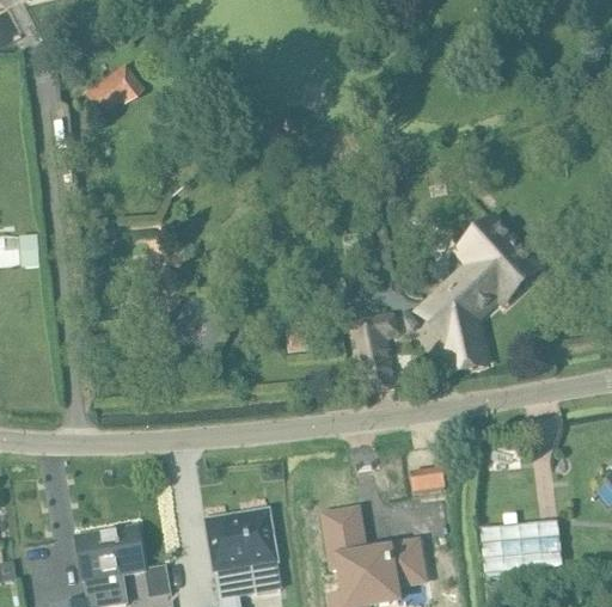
[(127,63),(84,94),(101,118),(123,100),(127,104),(146,89),(127,63)]
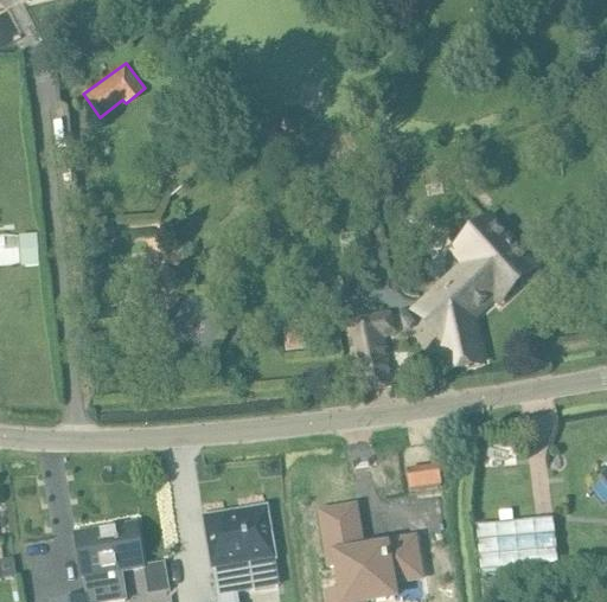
[(390,174),(370,177),(372,191),(393,187),(390,174)]
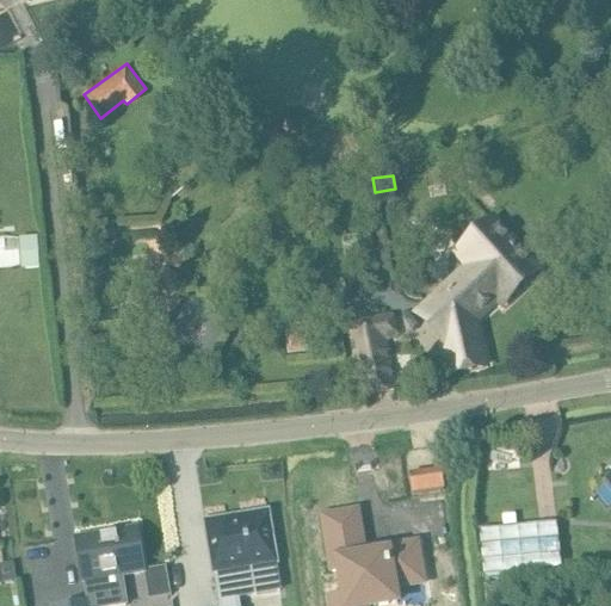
[(421,311),(443,335),(451,371),(485,364),(474,316),(532,263),(494,221),(461,252),(473,264),(421,311)]
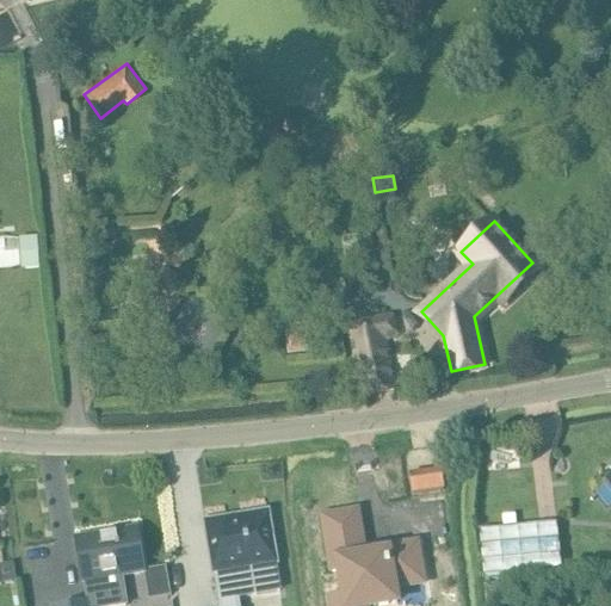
[(38,234),(19,235),(22,266),(41,265),(38,234)]
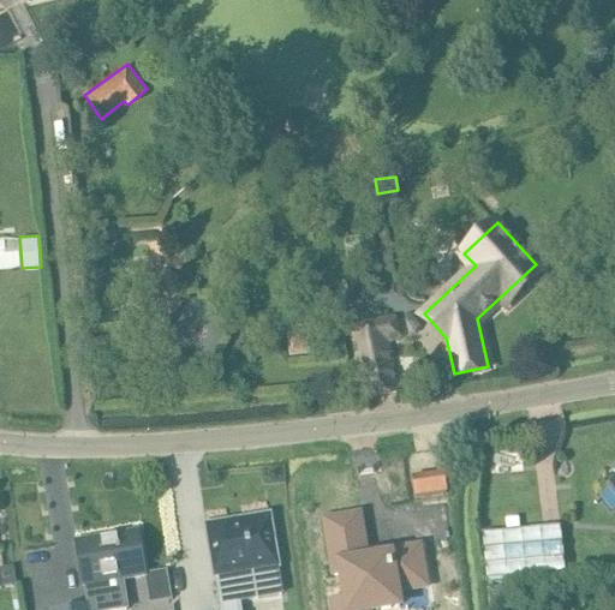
[(394,312),(352,322),(357,344),(369,395),(396,389),(386,336),(398,334),(394,312)]
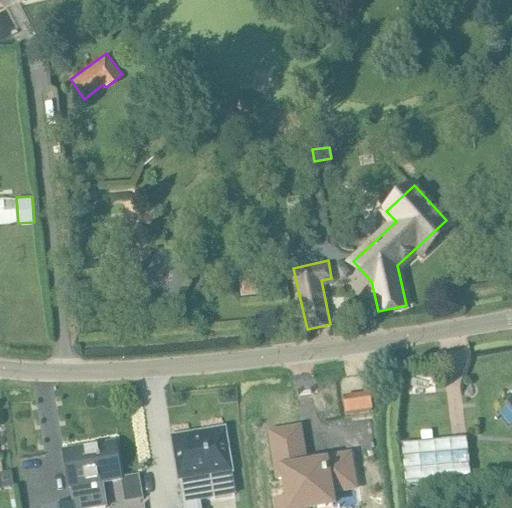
[(267,280),(266,269),(240,271),(242,294),(281,291),(280,279),(267,280)]
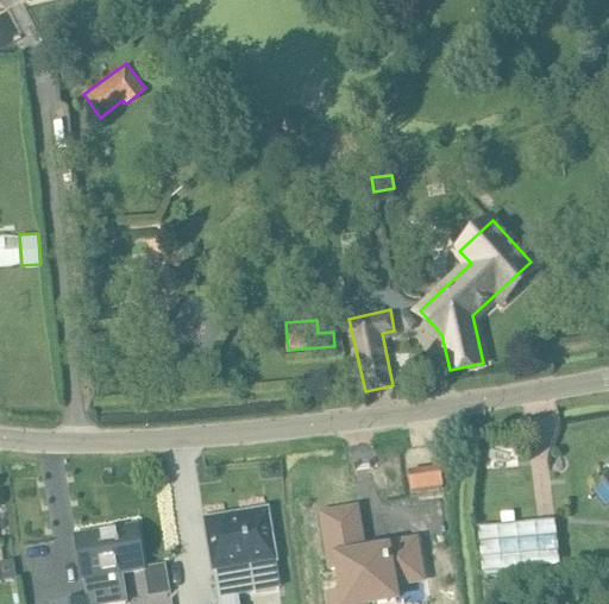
[(444,484),(440,465),(409,470),(412,488),(444,484)]
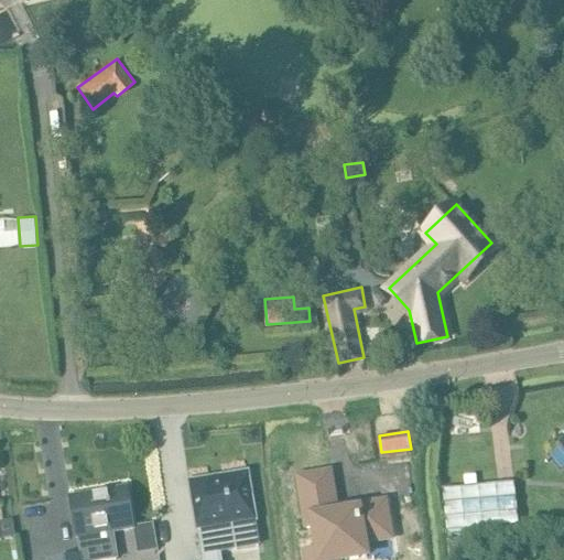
[(329,484),(317,486),(321,510),(334,509),(332,498),(358,494),(353,458),(327,462),(329,484)]
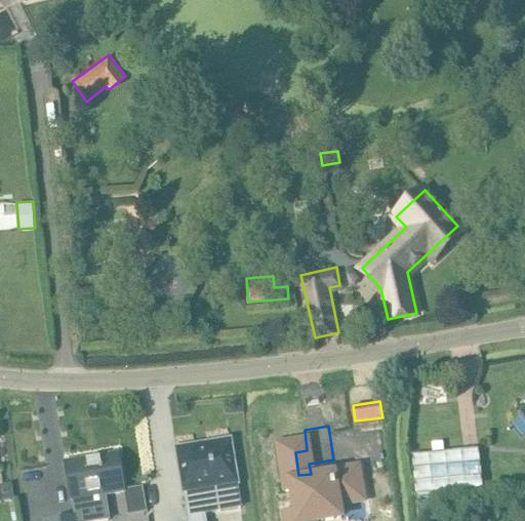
[(379,427),(331,433),(334,457),(382,450),(379,427)]
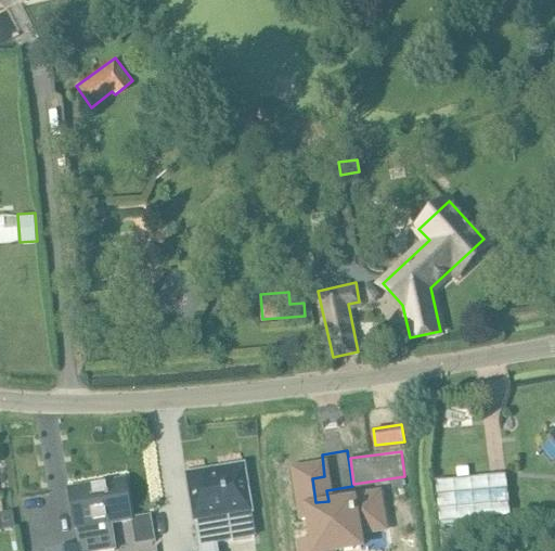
[(199,550),(219,550),(217,541),(233,538),(230,515),(255,512),(245,460),(184,471),(193,522),(195,522),(199,550)]
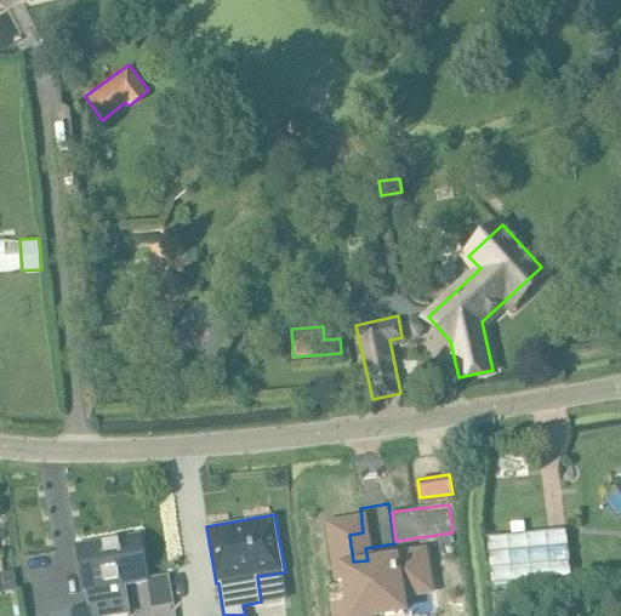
[(565,529),(488,536),(493,583),(570,575),(565,529)]
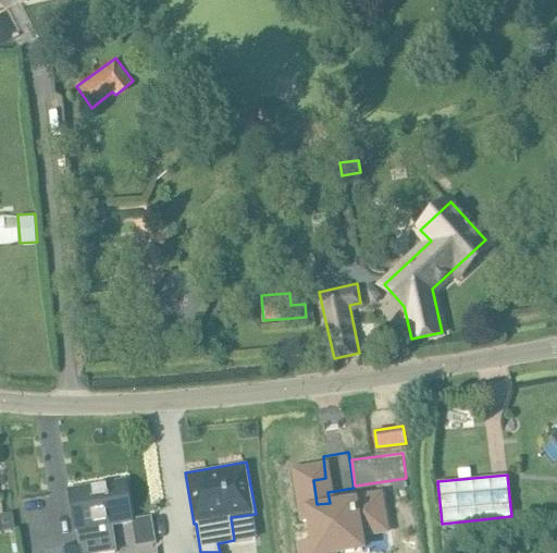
[(125,480),(70,489),(76,528),(132,518),(125,480)]
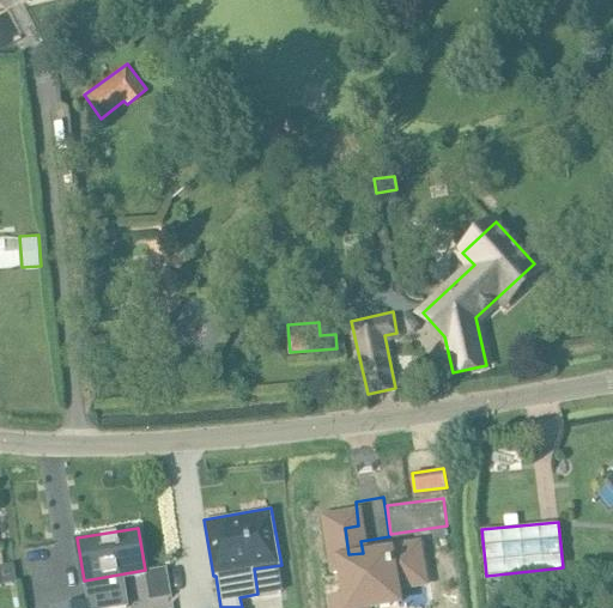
[(167,565),(145,570),(150,599),(173,594),(167,565)]
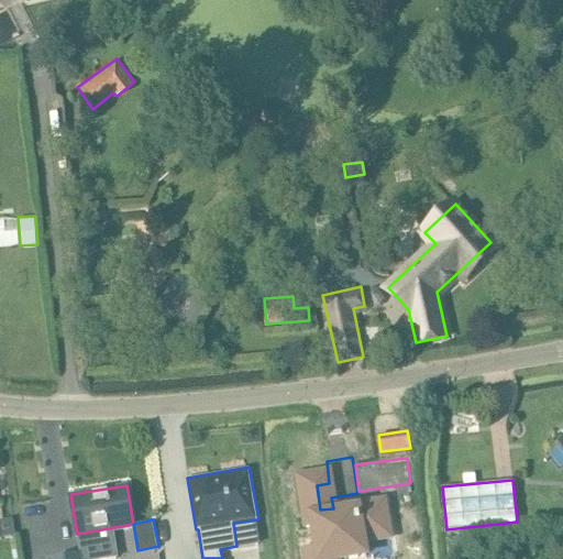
[(472,529),(452,533),(456,558),(476,555),(472,529)]
